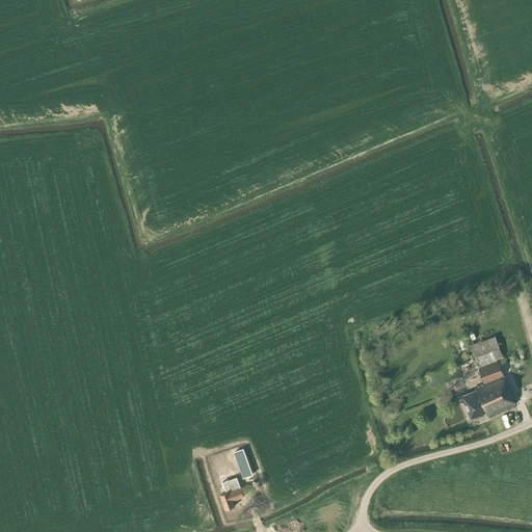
[(497,358),(503,356),(495,336),(470,345),(479,368),(498,361),(497,358)]
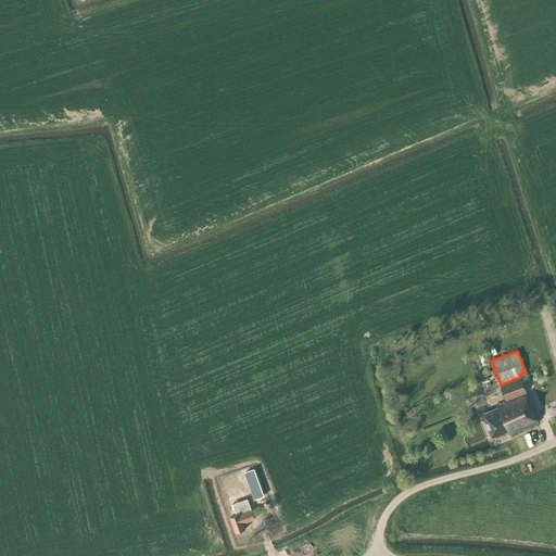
[(539,422),(522,383),(520,378),(501,386),(506,400),(496,404),(498,408),(483,414),(492,438),(507,431),(509,434),(539,422)]
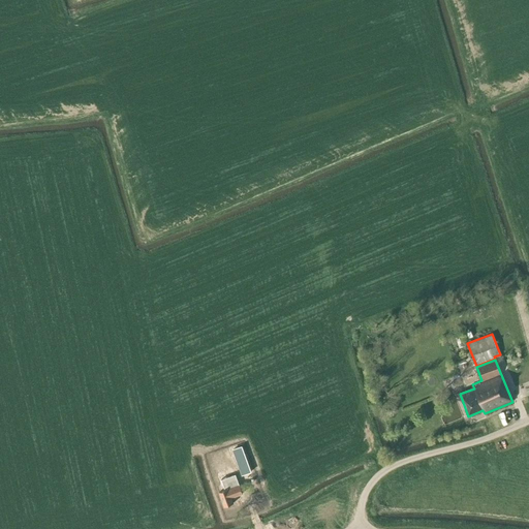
[(450,381),(455,390),(462,386),(458,378),(450,381)]
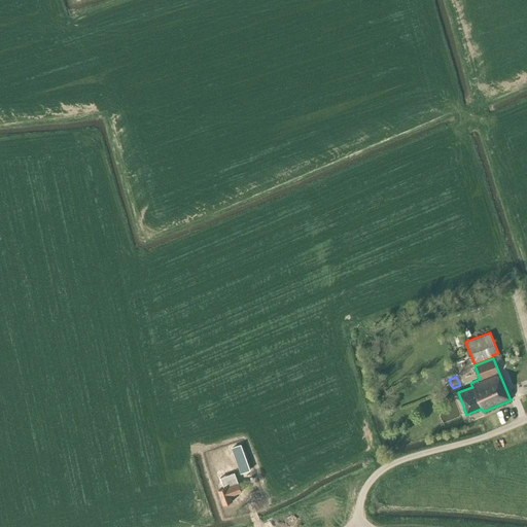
[(233,447),(237,457),(230,459),(234,469),(241,467),(238,460),(246,457),(241,444),(233,447)]
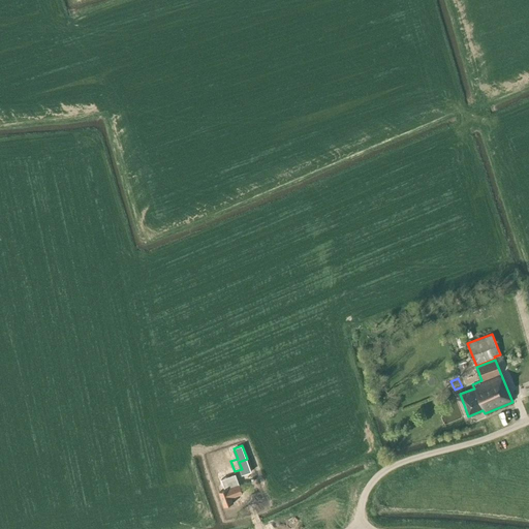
[(238,486),(234,474),(220,478),(224,490),(219,492),(224,506),(234,503),(231,498),(243,493),(240,485),(238,486)]
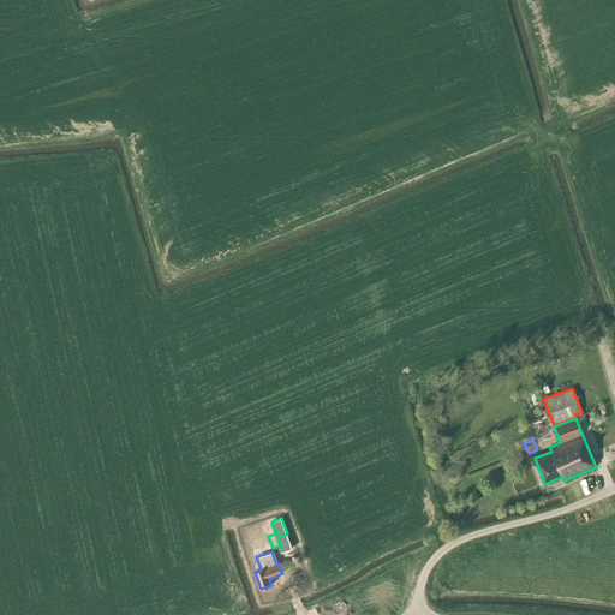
All buildings are outlined.
